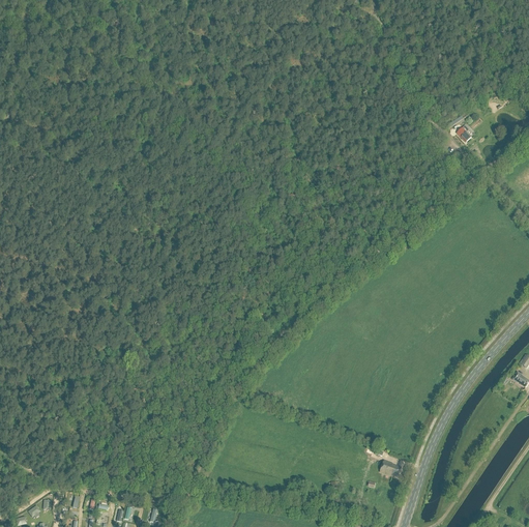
[(459,113),(444,122),(447,126),(462,117),(459,113)]
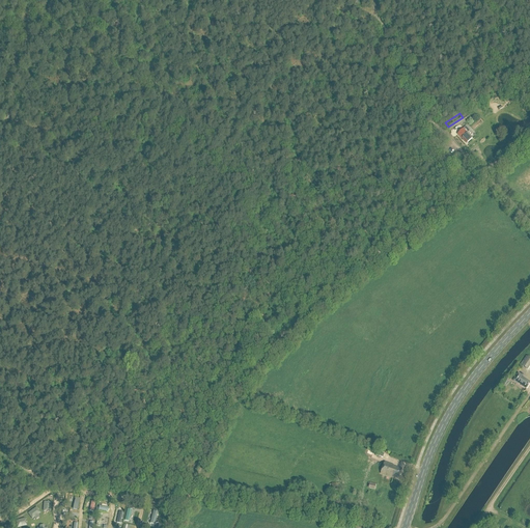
[(466,141),(471,136),(463,127),(456,132),(466,141)]
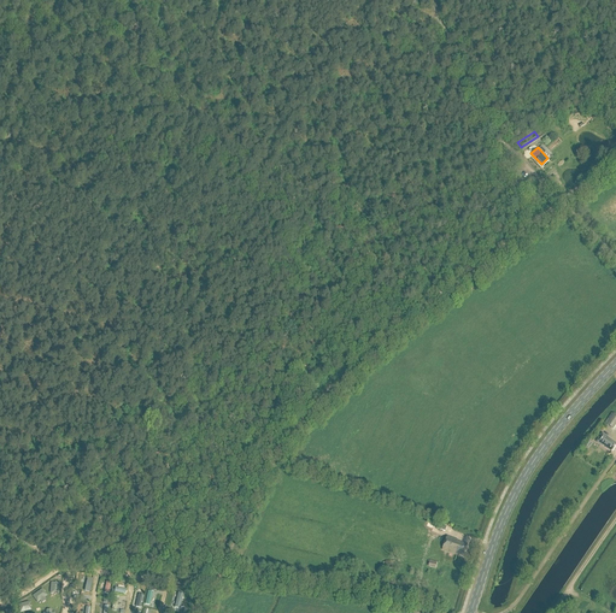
[(611,425),(615,418),(615,413),(612,411),(606,422),(605,422),(606,423),(611,425)]
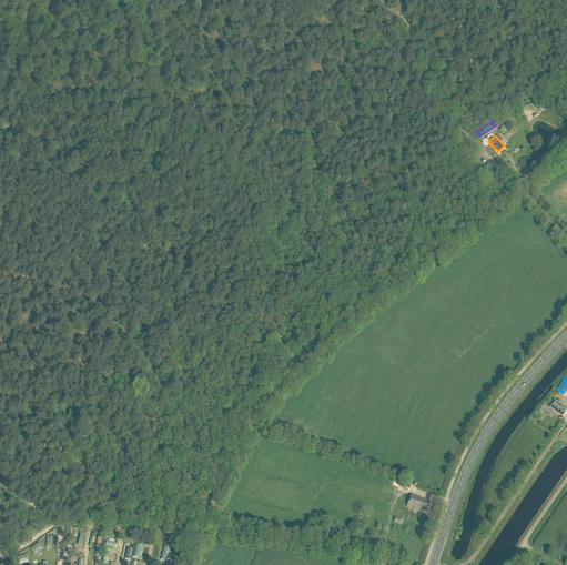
[(554,409),(562,414),(563,413),(566,409),(566,407),(566,406),(558,401),(559,401),(553,396),(548,404),(554,409)]
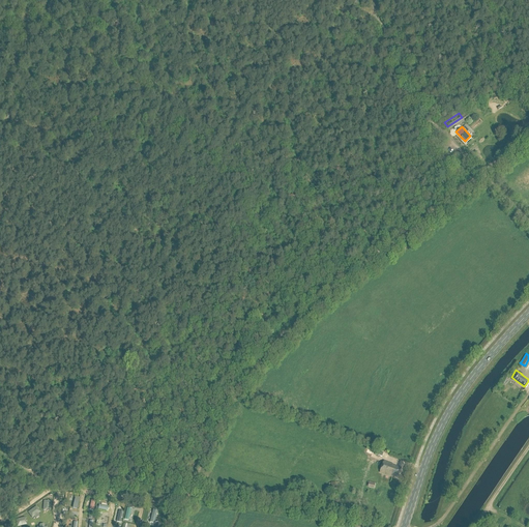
[(492,385),(495,387),(500,381),(497,378),(492,385)]
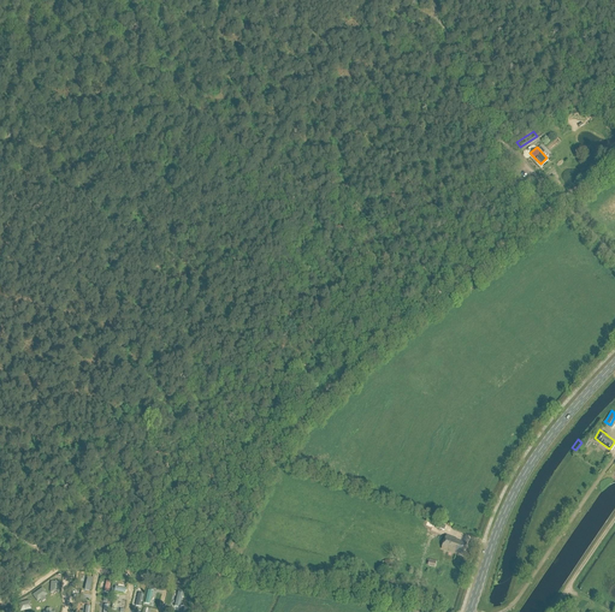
[(604,450),(591,441),(589,444),(583,439),(581,441),(601,455),(604,450)]
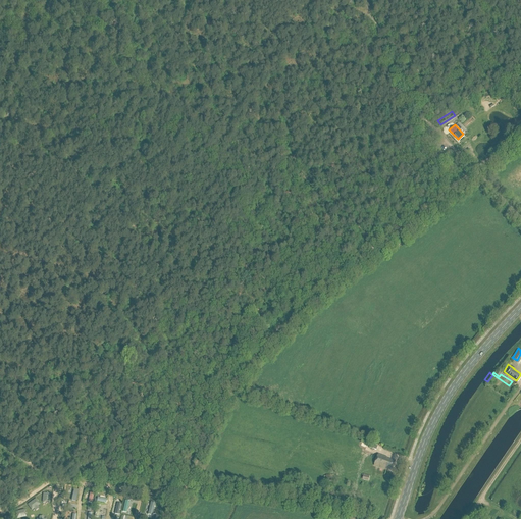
[(392,468),(395,459),(385,456),(386,455),(377,451),(373,463),(385,467),(385,466),(392,468)]
